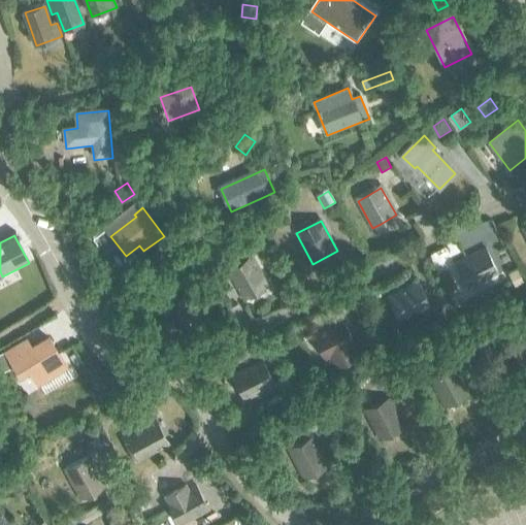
[(457,264),(468,288),(496,273),(484,250),(457,264)]
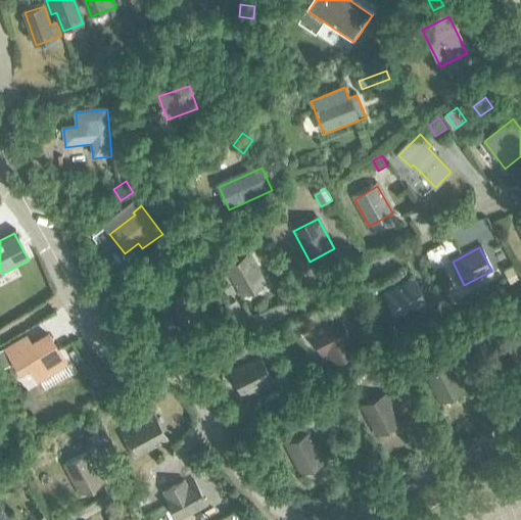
[(217,256),(206,263),(211,272),(223,266),(217,256)]
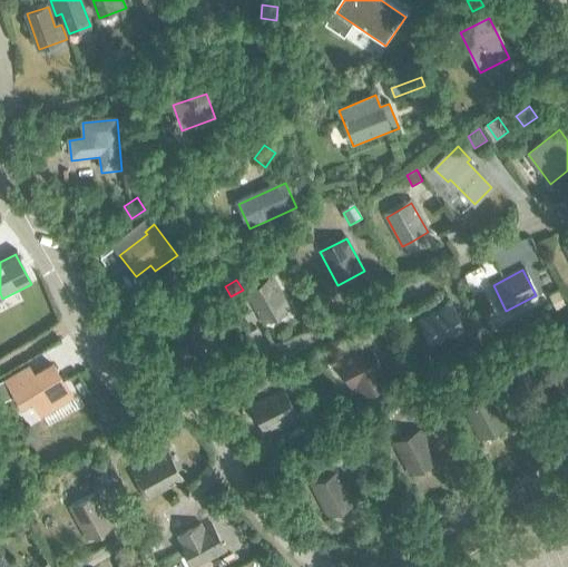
[(246,294),(263,324),(289,310),(273,281),(246,294)]
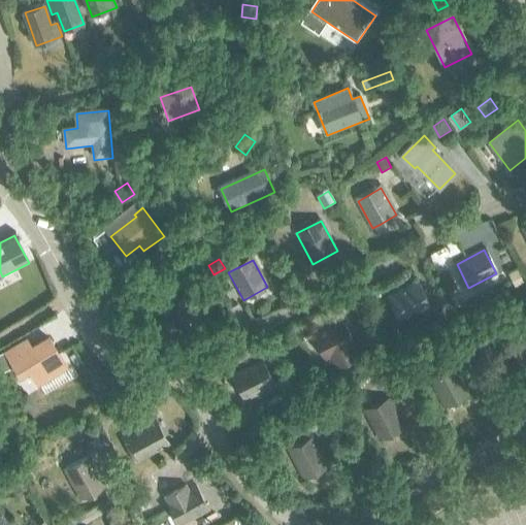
[(518,271),(510,275),(516,288),(524,284),(518,271)]
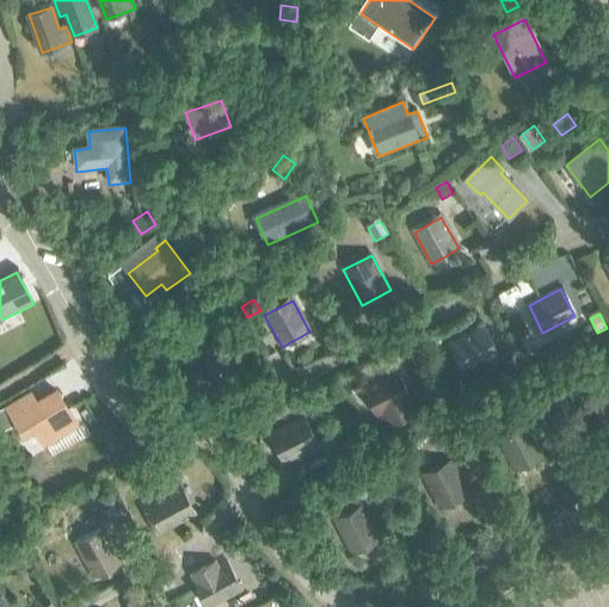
[(496,357),(483,329),(450,345),(465,372),(496,357)]
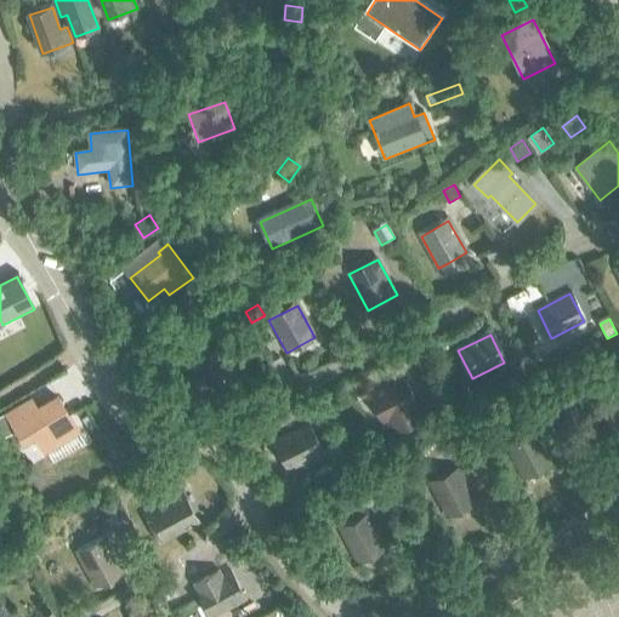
[(198,358),(219,394),(246,377),(237,358),(236,358),(227,343),(225,344),(225,343),(198,358)]
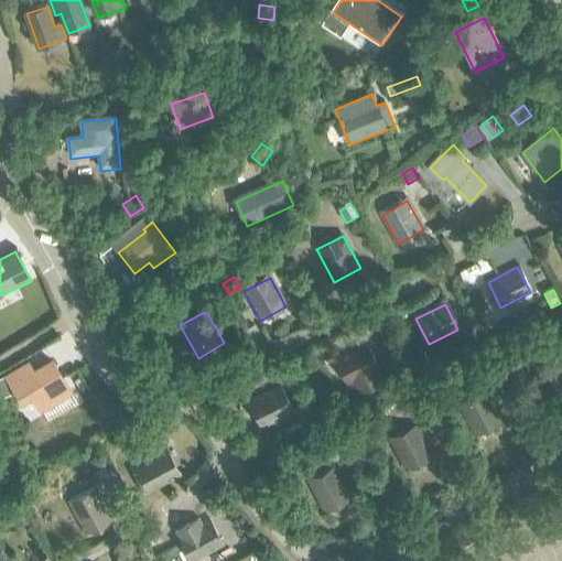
[(476,327),(465,332),(471,343),(482,337),(476,327)]
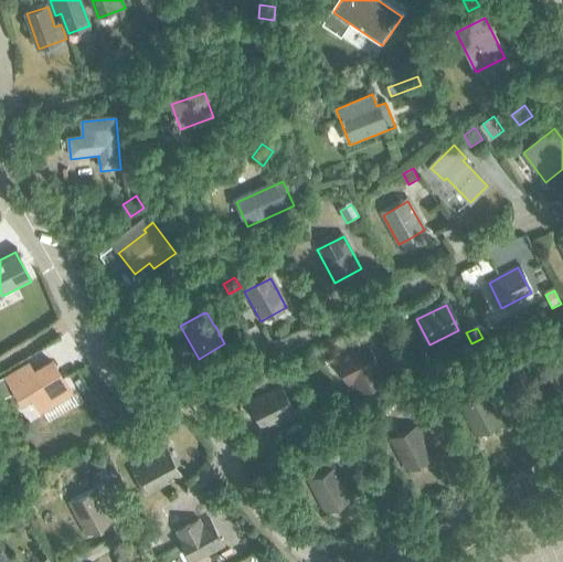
[(354,383),(359,396),(383,384),(375,372),(378,371),(365,346),(336,360),(349,385),(354,383)]
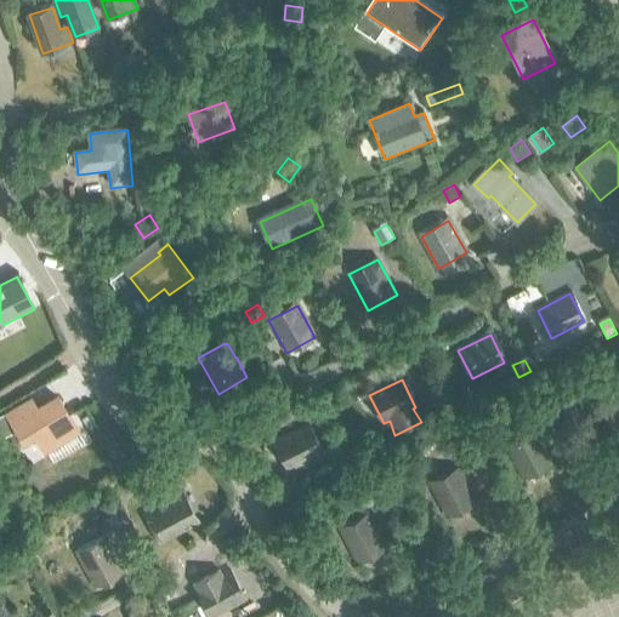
[(583,407),(598,440),(618,429),(618,409),(611,393),(583,407)]
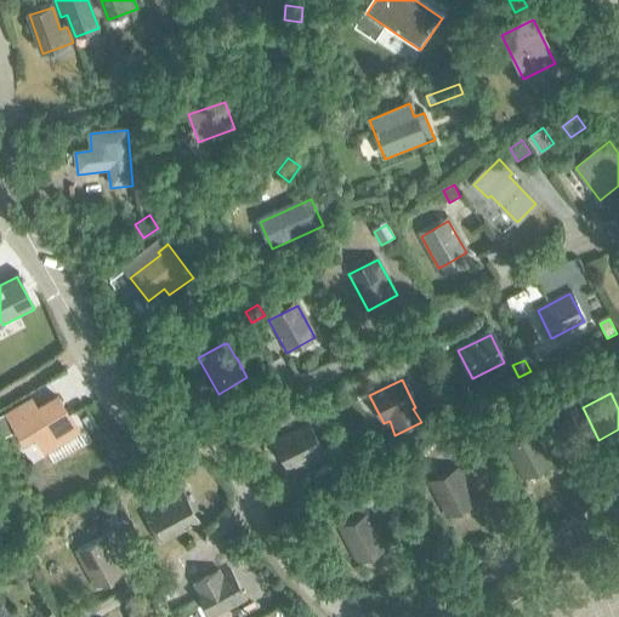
[(33,403),(9,417),(18,434),(24,443),(35,436),(45,452),(78,432),(58,400),(39,412),(33,403)]
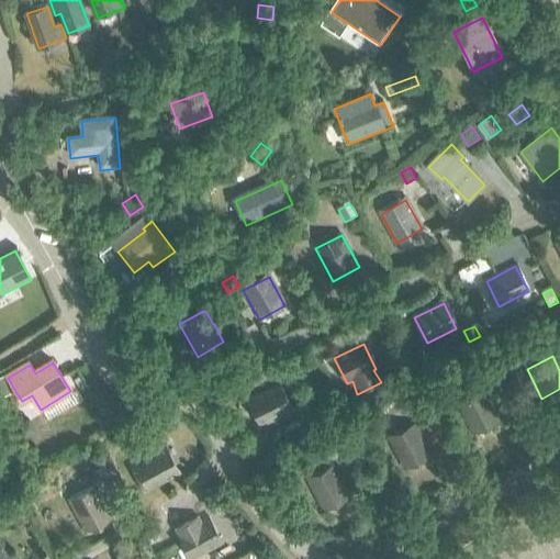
[(400,364),(389,369),(394,381),(405,376),(400,364)]
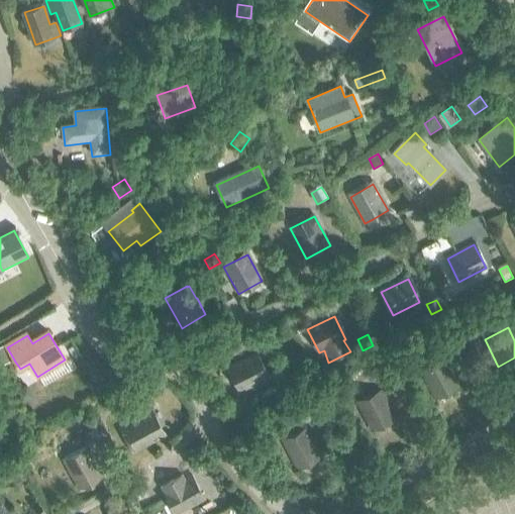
[(7,347),(0,351),(0,358),(5,368),(15,362),(7,347)]
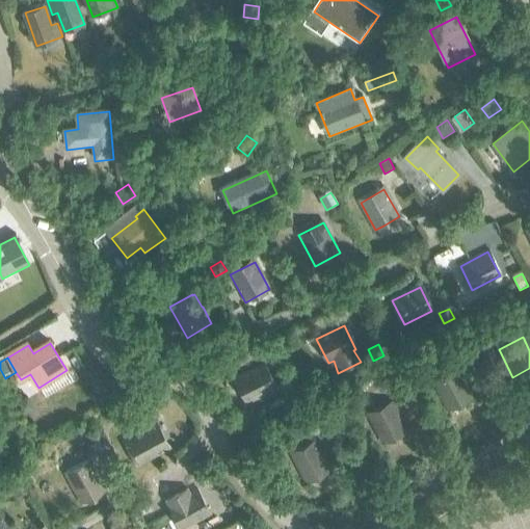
[(236,379),(248,403),(276,390),(264,365),(236,379)]
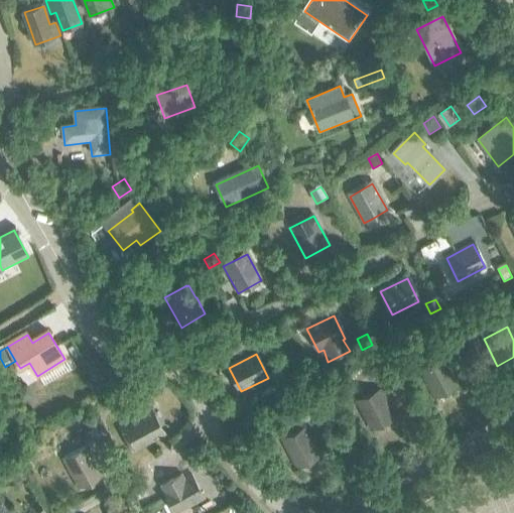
[(420,371),(434,397),(458,386),(444,359),(420,371)]
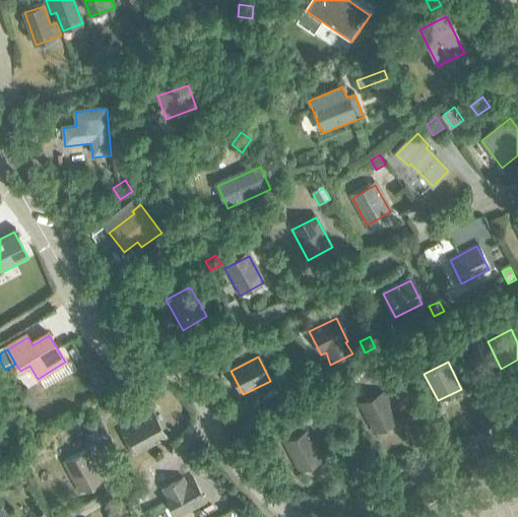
[(390,364),(380,369),(385,379),(395,375),(390,364)]
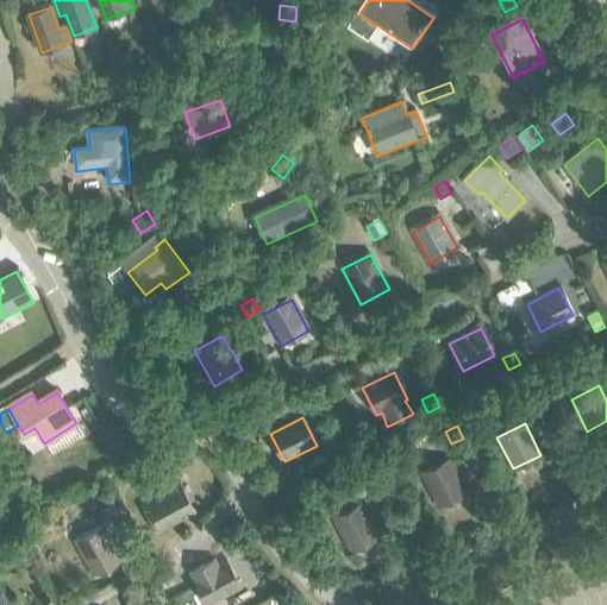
[(421,476),(438,506),(465,492),(449,461),(421,476)]
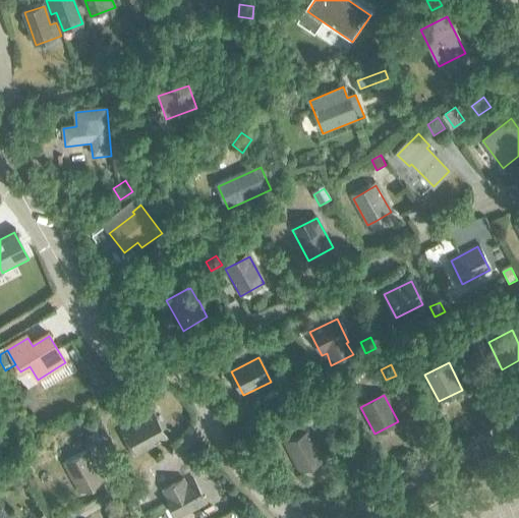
[(120,435),(133,459),(167,440),(154,416),(120,435)]
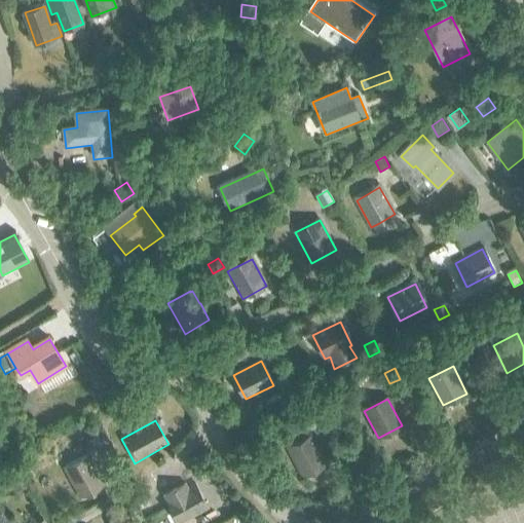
[(105,430),(97,434),(105,450),(113,447),(105,430)]
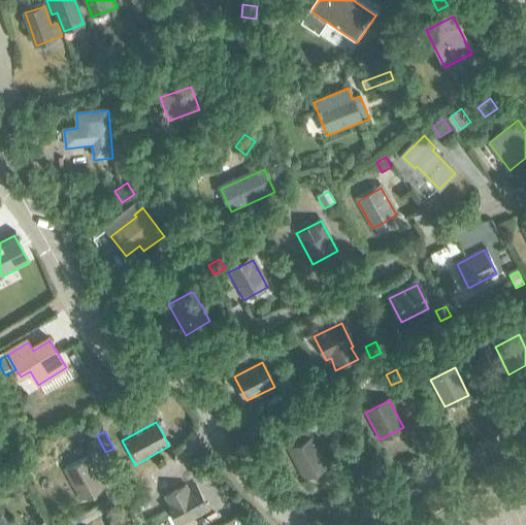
[(97,438),(88,443),(93,454),(101,450),(97,438)]
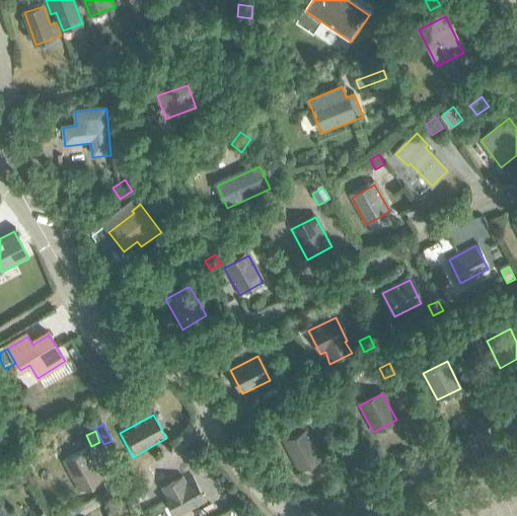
[(285,443),(299,470),(321,458),(308,432),(285,443)]
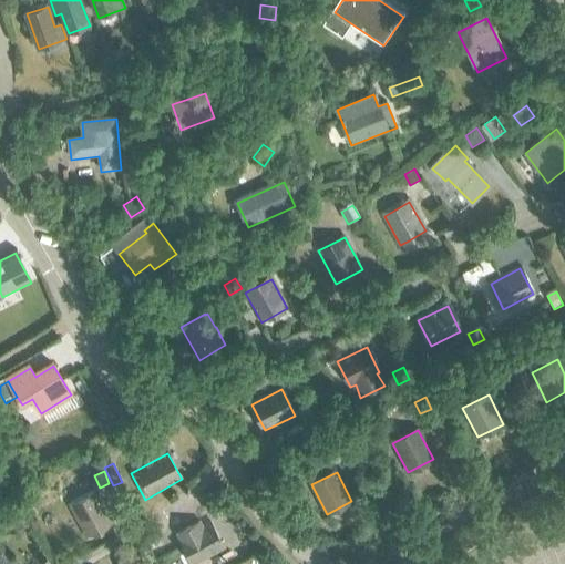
[(69,506),(86,539),(112,525),(94,493),(69,506)]
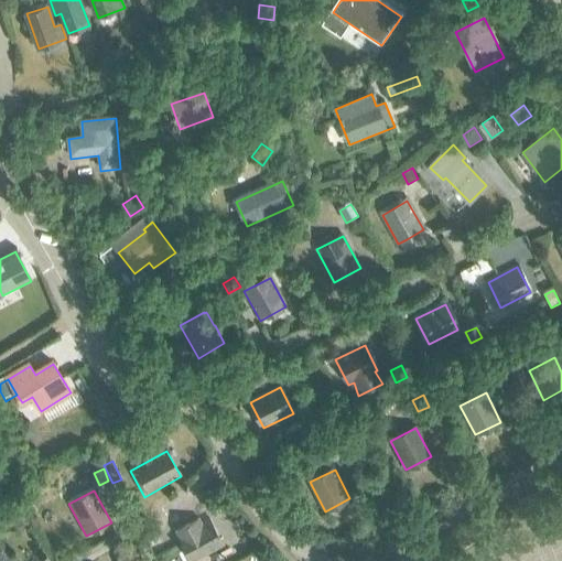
[(215,492),(203,498),(209,511),(222,505),(215,492)]
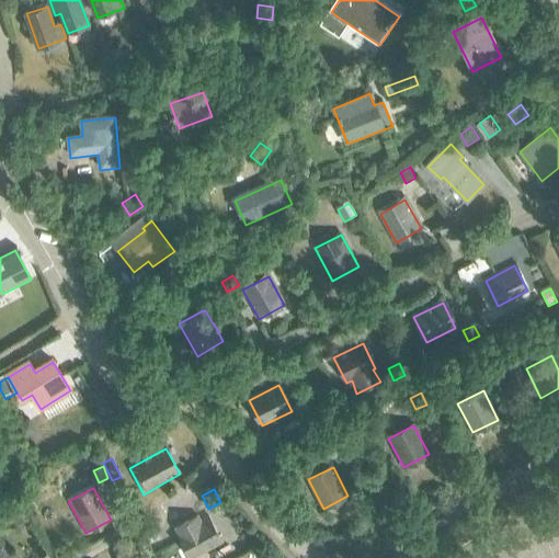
[(26,509),(12,514),(18,526),(31,521),(26,509)]
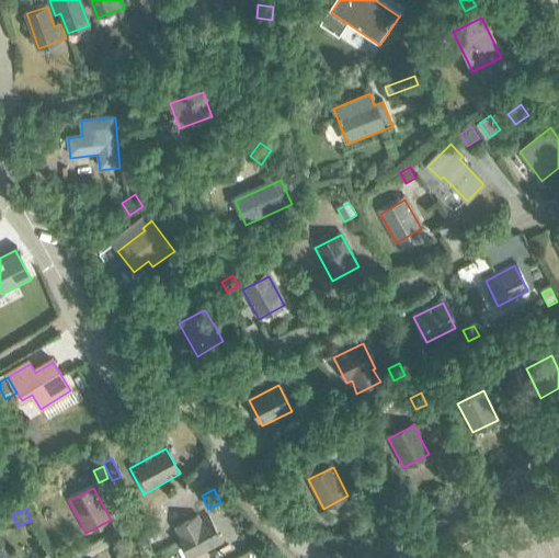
[(178,535),(177,536),(187,557),(196,557),(223,544),(209,519),(201,523),(197,517),(174,530),(178,535)]
